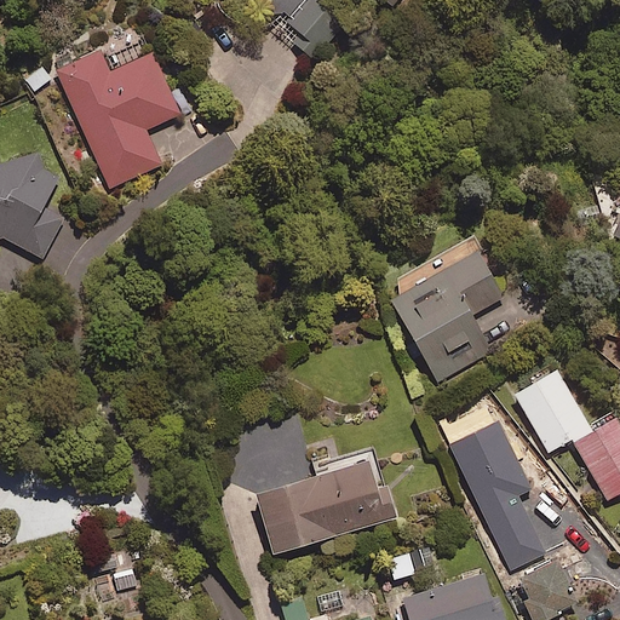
[(241,0),(293,24),(286,42),(322,59),(346,19),(314,4),(315,0),(363,0),(375,5),(377,0),(241,0)]
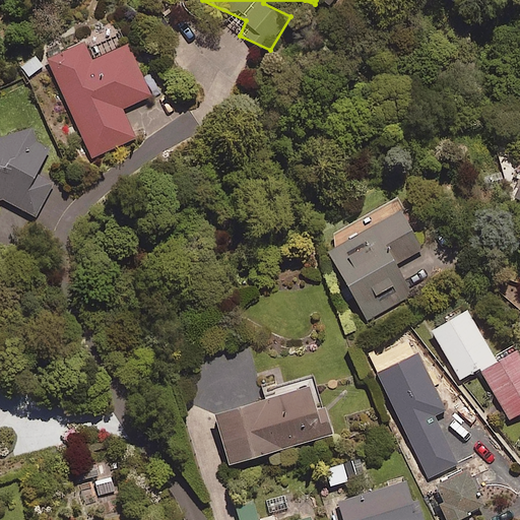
[(129,45),(93,61),(85,43),(48,60),(92,158),(136,139),(123,110),(153,96),(129,45)]
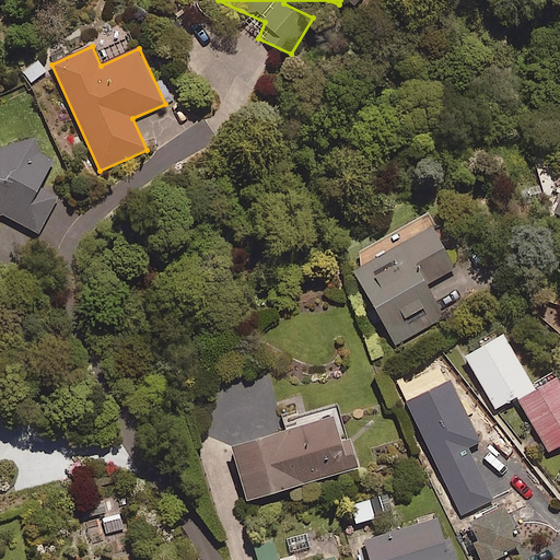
[(42,188),(54,164),(32,139),(0,149),(0,216),(4,214),(39,234),(60,196),(42,188)]
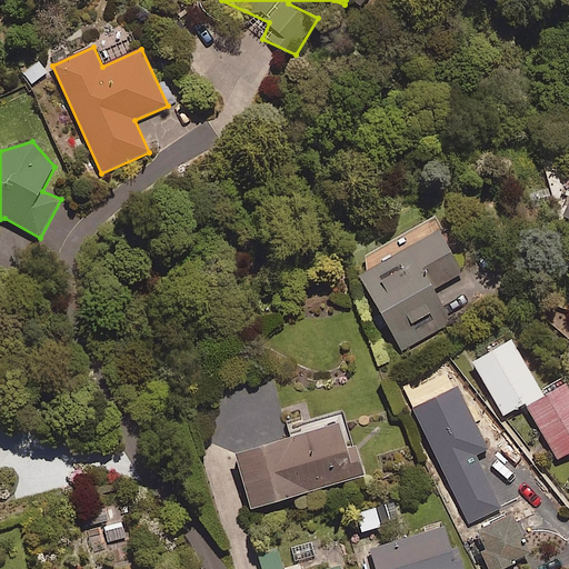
[(435,290),(463,273),(440,231),(361,276),(406,353),(455,326),(435,290)]
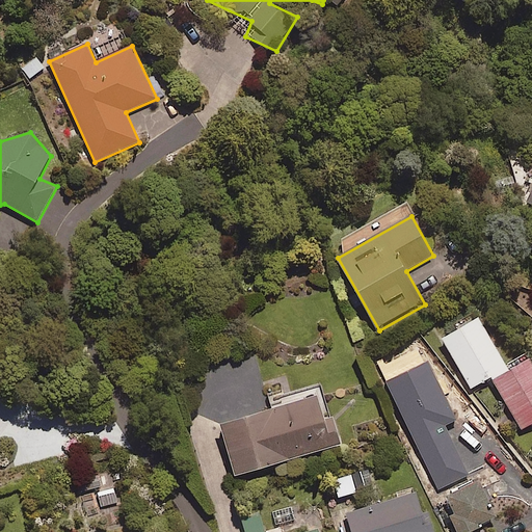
[(473,390),(494,377),(509,369),(480,319),(444,340),(473,390)]
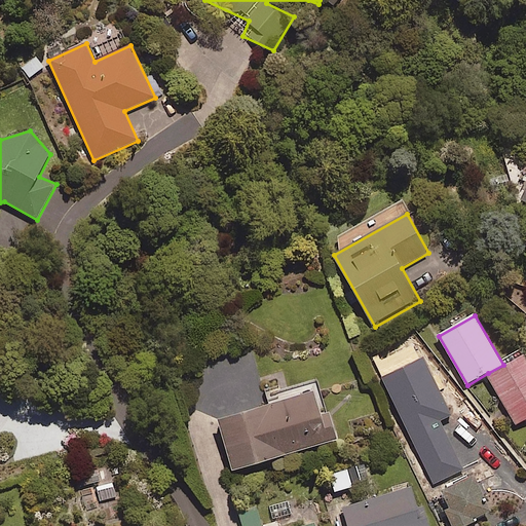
[(518,425),(525,420),(525,357),(505,368),(490,377),(518,425)]
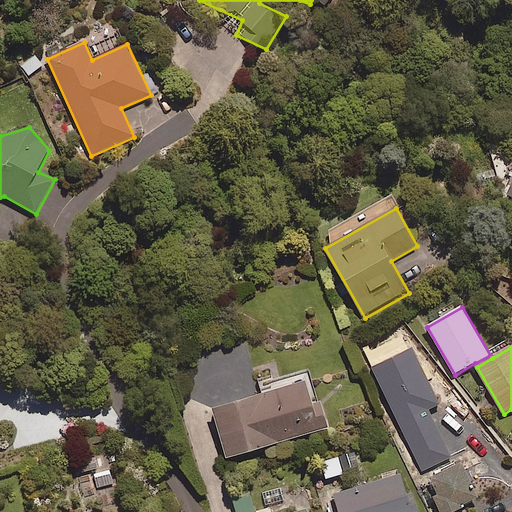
[(229,459),(328,428),(313,380),(214,411),(229,459)]
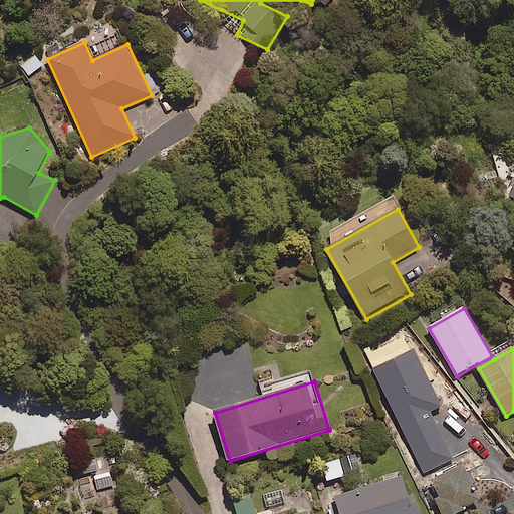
[(447,513),(457,513),(481,503),(464,466),(432,481),(447,513)]
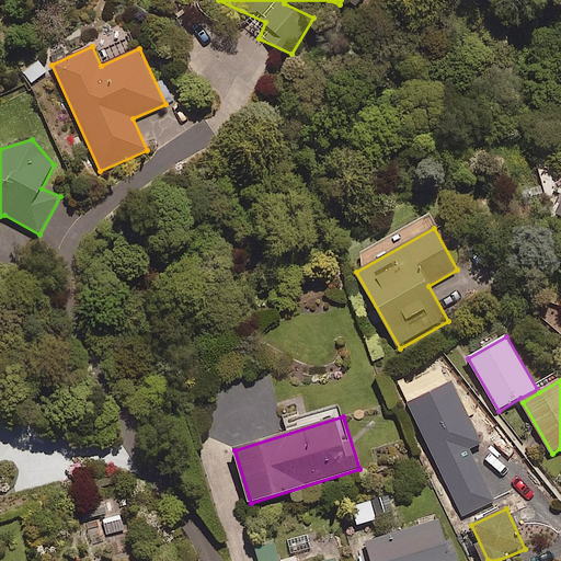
[(453,560),(441,521),(364,544),(368,560),(453,560)]
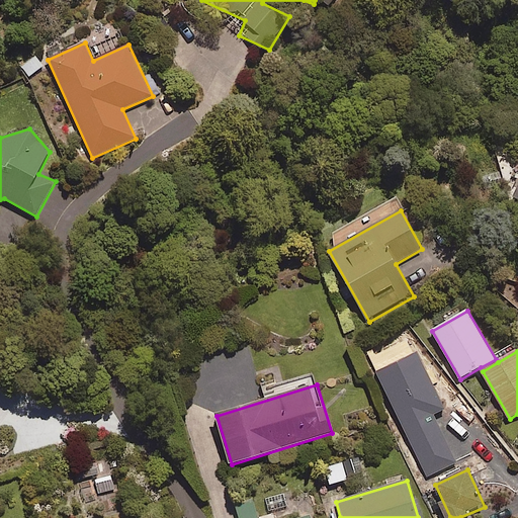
[(253,517),(246,497),(229,503),(234,517),(253,517)]
